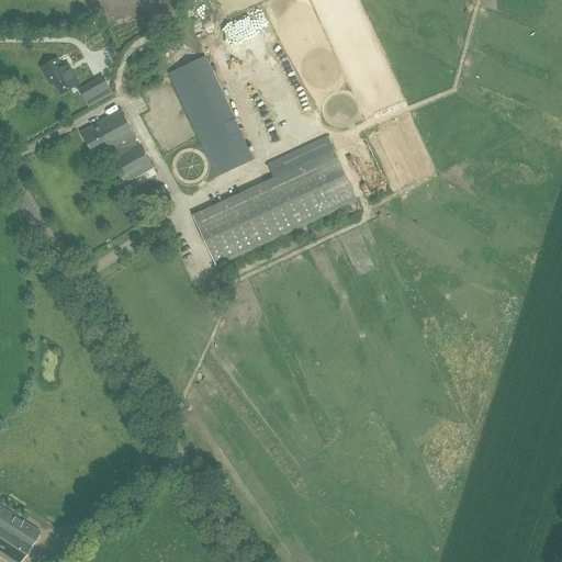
[(318,0),(369,105),(395,93),(351,0),(318,0)]
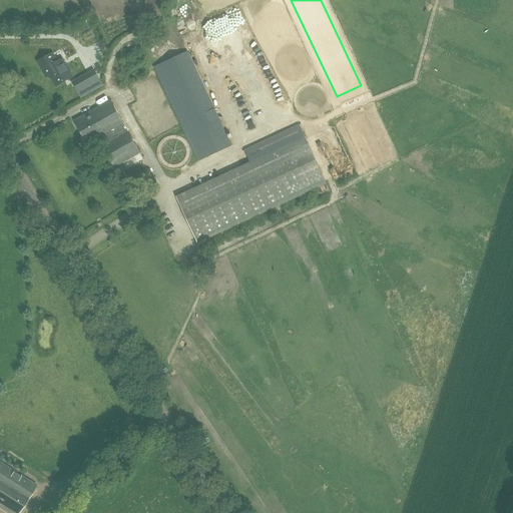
[(231,145),(189,52),(162,64),(156,67),(198,160),(231,145)]
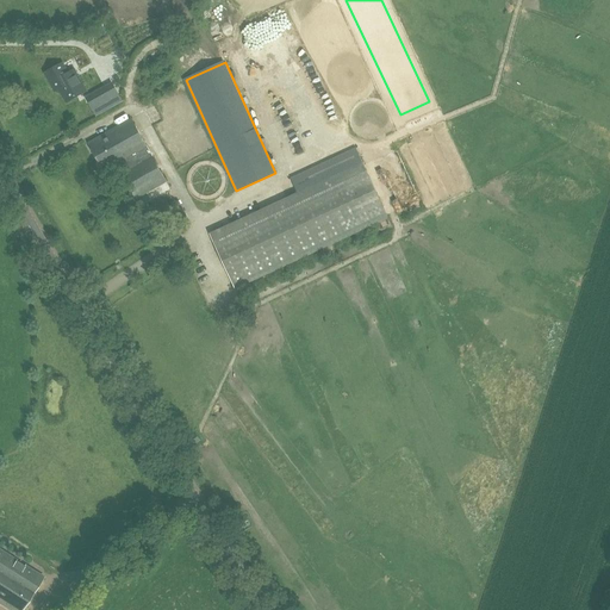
[(75,70),(62,78),(57,67),(45,73),(55,91),(60,88),(67,103),(86,92),(75,70)]
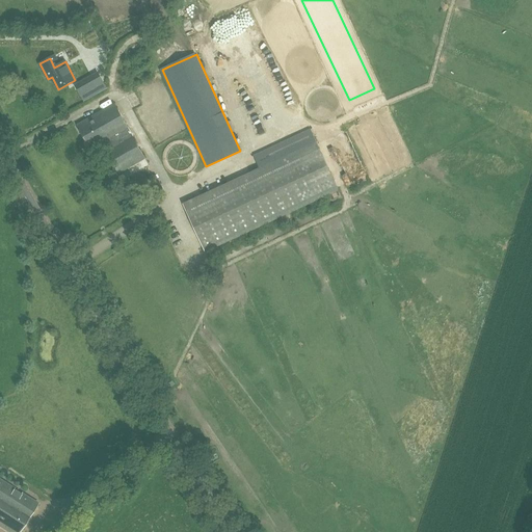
[(84,100),(106,88),(100,77),(79,89),(84,100)]
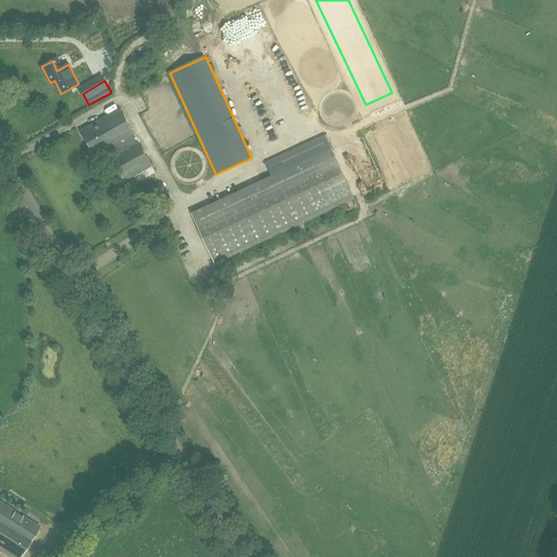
[(125,182),(152,166),(121,110),(83,132),(96,156),(107,149),(125,182)]
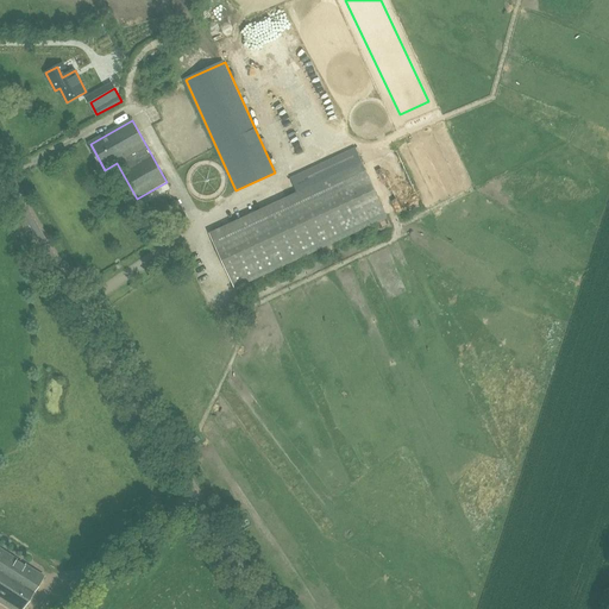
[(290,177),(297,193),(211,233),(236,288),(388,218),(355,148),(290,177)]
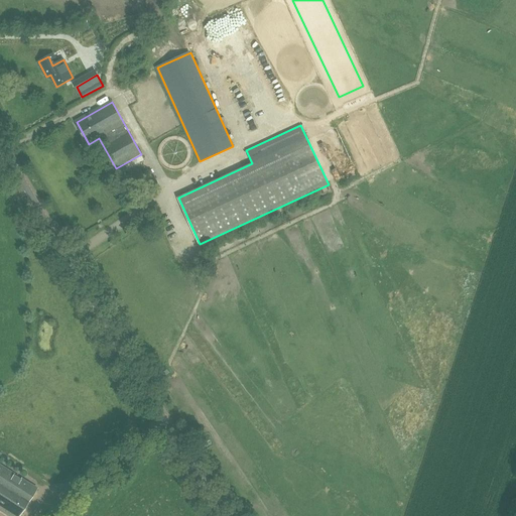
[(151,170),(145,172),(153,187),(158,184),(151,170)]
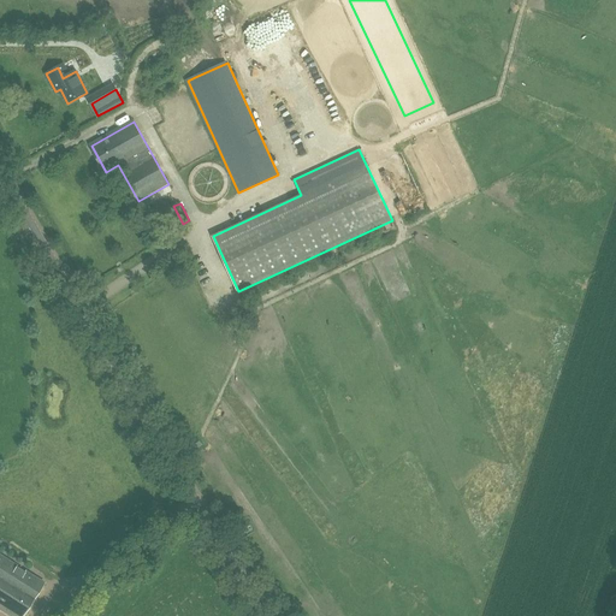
[(202,445),(196,437),(188,442),(194,451),(202,445)]
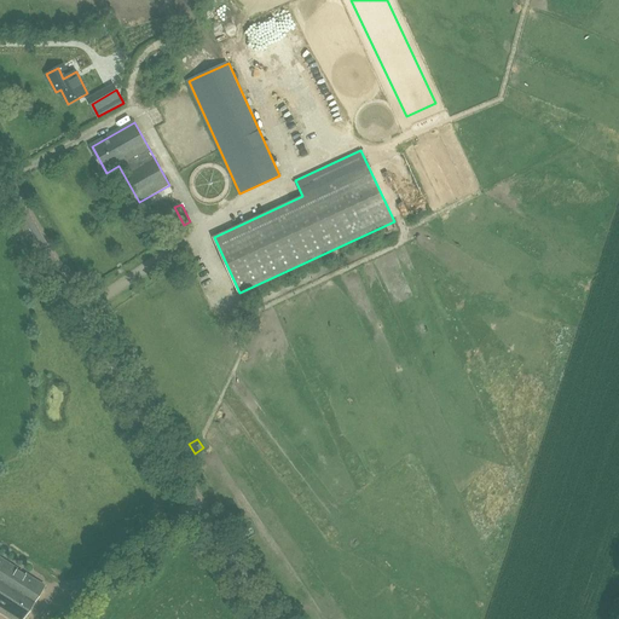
[(254,532),(248,524),(241,530),(246,538),(254,532)]
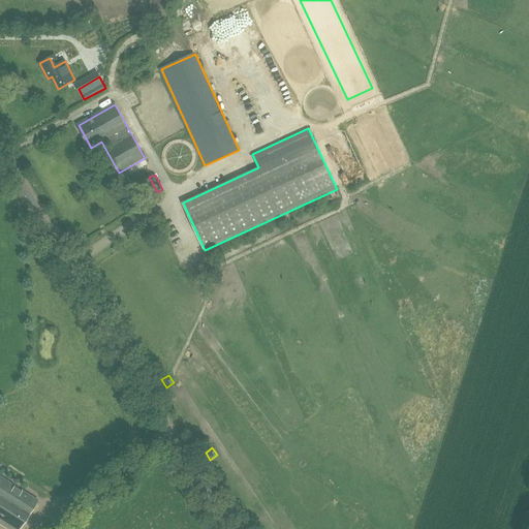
[(0,523),(9,528),(19,528),(37,501),(0,476),(0,523)]
